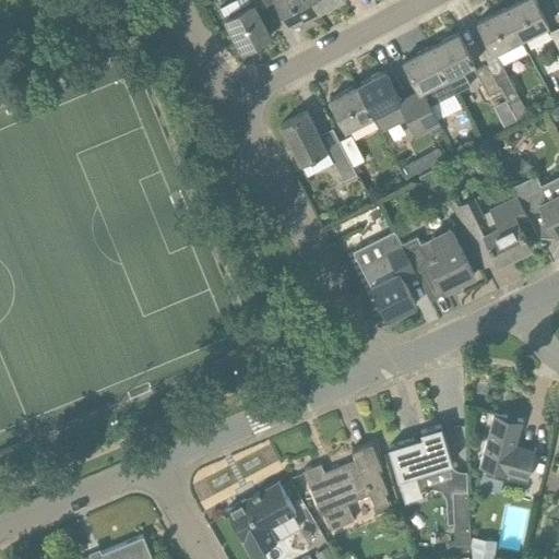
[(268,8),(265,3),(263,0),(259,0),(252,3),(250,0),(237,0),(221,9),(225,19),(242,50),(270,36),(258,13),(268,8)]
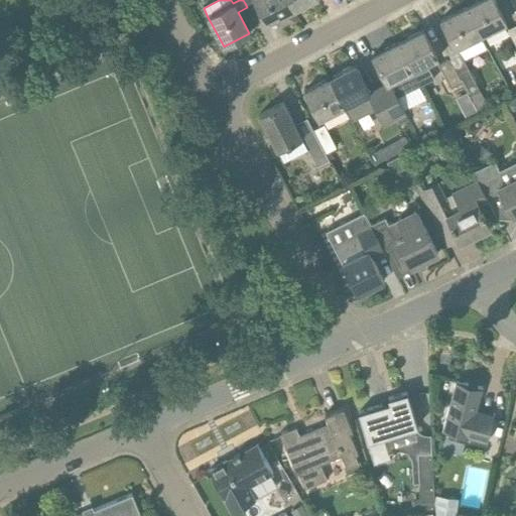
[(243,0),(245,3),(250,0),(253,0),(267,24),(292,11),(285,0),(243,0)]
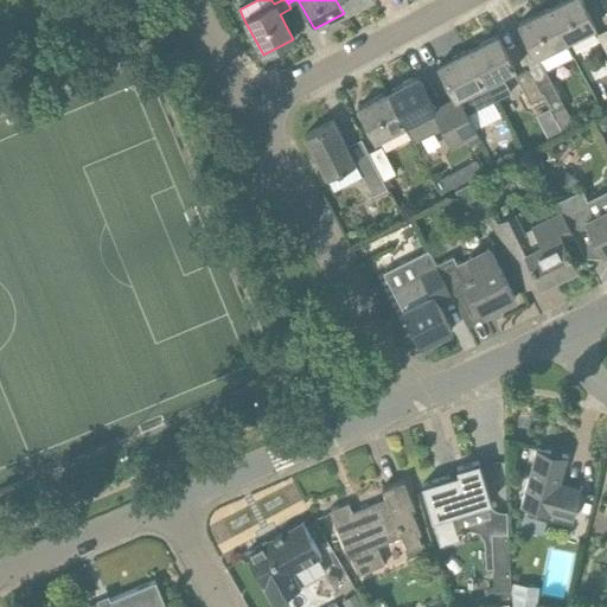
[(336,0),(344,13),(368,0),(336,0)]
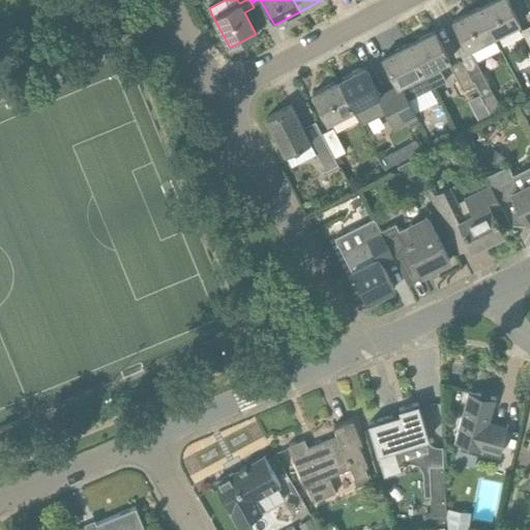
[(520,24),(506,0),(493,0),(478,8),(494,37),(520,24)]
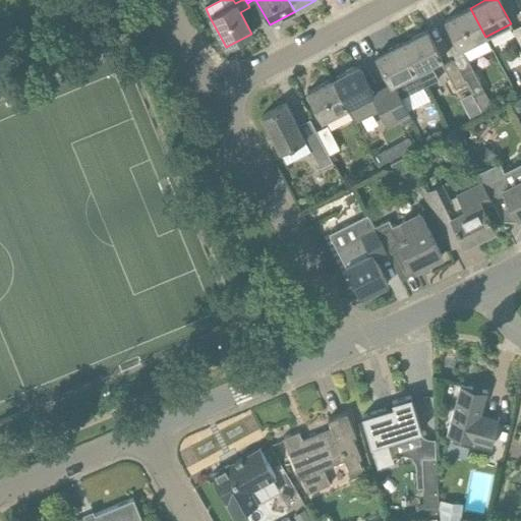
[(455,59),(466,82),(482,112),(493,107),(468,61),(491,49),(484,37),(485,37),(470,8),(445,20),(460,50),(461,50),(464,55),(455,59)]
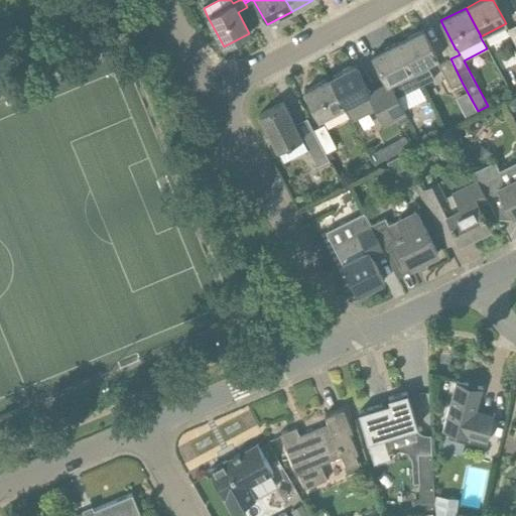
[(515,24),(507,29),(515,46),(515,24)]
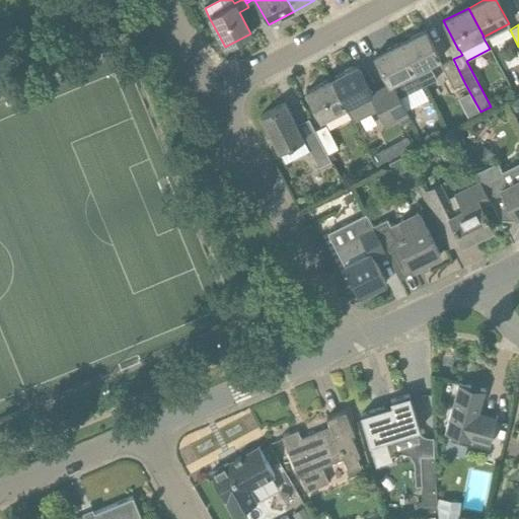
[(425,29),(399,44),(422,86),(436,79),(429,65),(440,60),(425,29)]
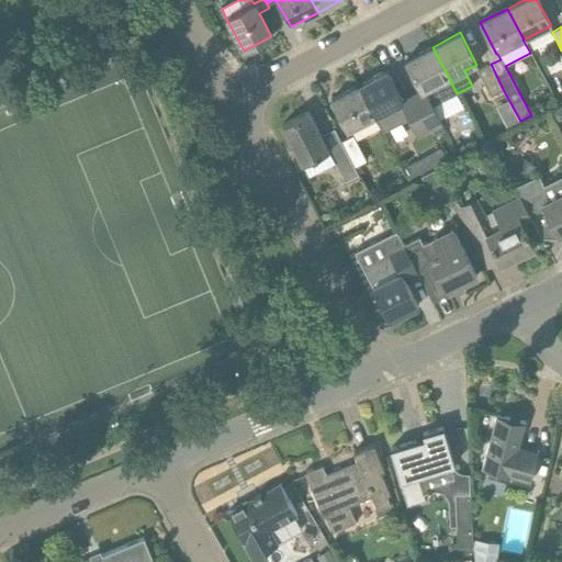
[(427,126),(440,120),(433,105),(457,93),(433,47),(405,62),(420,91),(412,96),(427,126)]
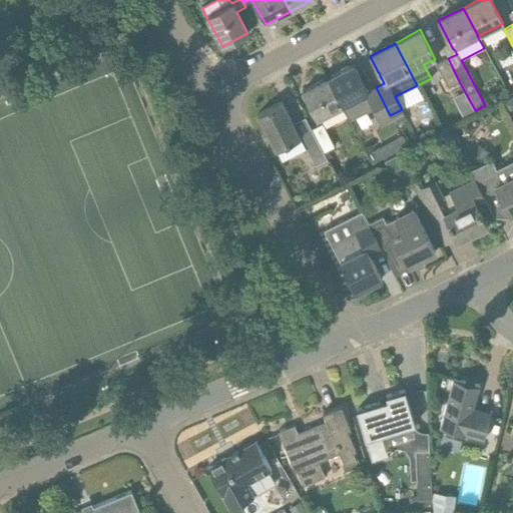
[(448,87),(459,81),(448,58),(437,64),(448,87)]
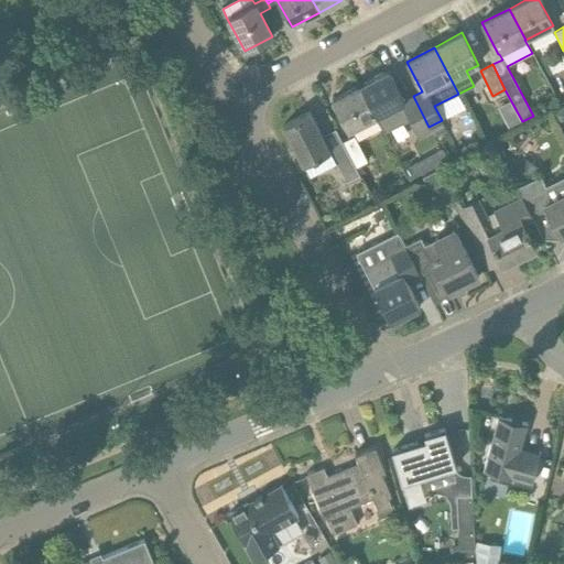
[(429,127),(413,96),(402,101),(388,72),(360,86),(376,117),(384,132),(409,119),(416,133),(429,127)]
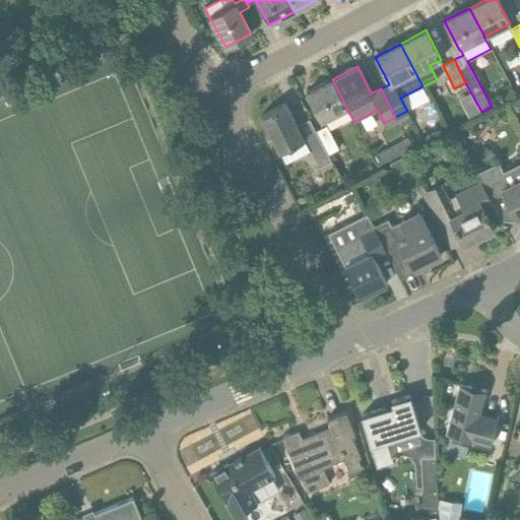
[(321,121),(346,108),(332,79),(307,92),(321,121)]
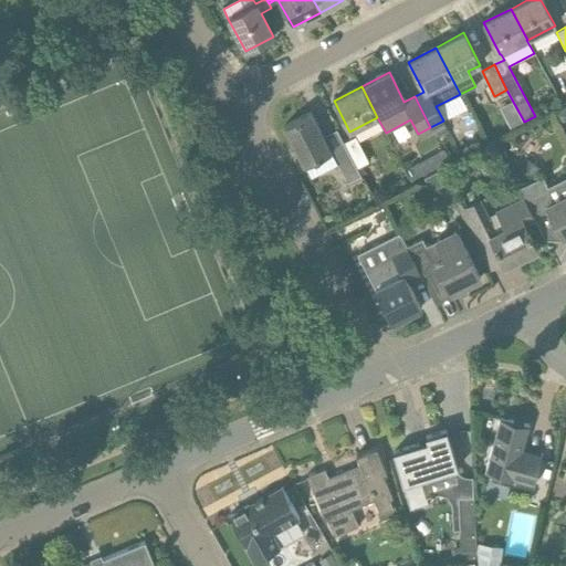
[(565,117),(565,111),(564,108),(554,113),(557,119),(564,123),(565,117)]
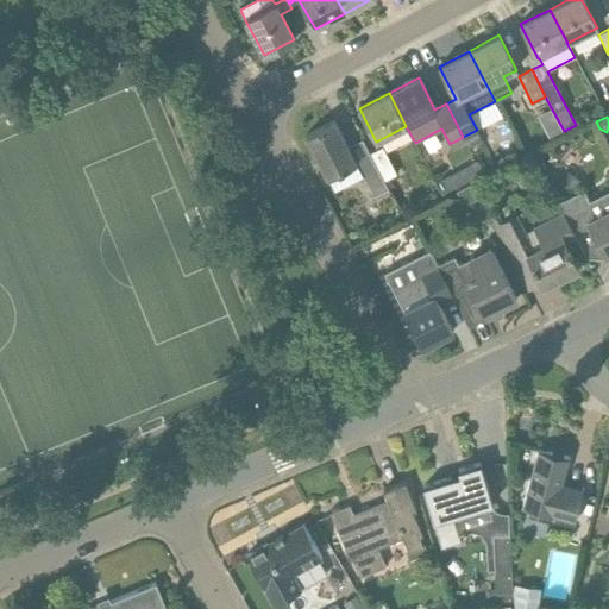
[(356,162),(334,121),(306,136),(327,179),(356,162)]
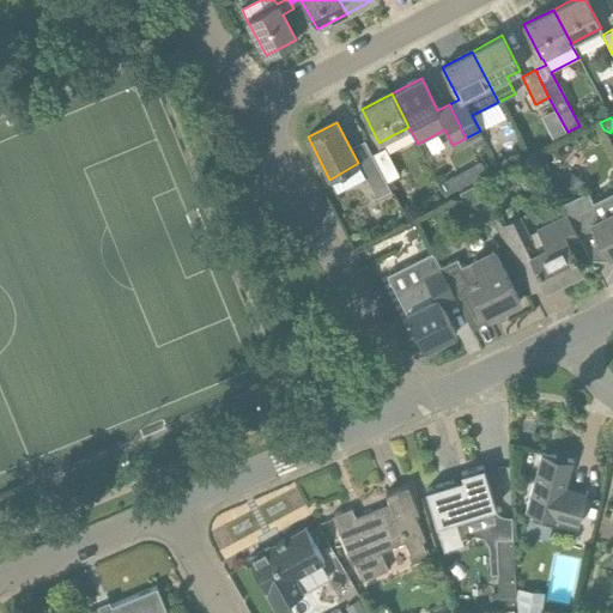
[(384,147),(371,155),(377,165),(386,182),(399,176),(384,147)]
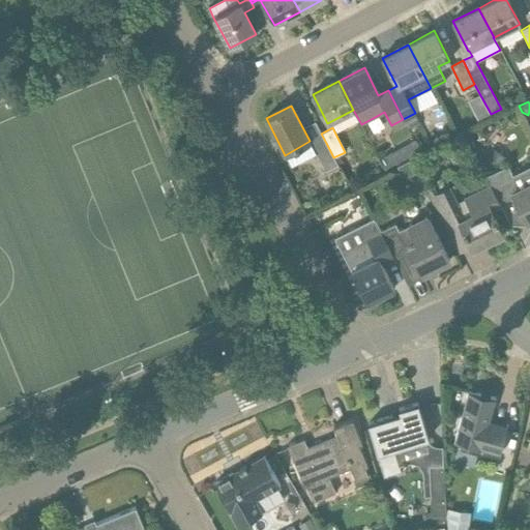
[(314,148),(316,152),(325,172),(337,166),(333,157),(326,143),(314,148)]
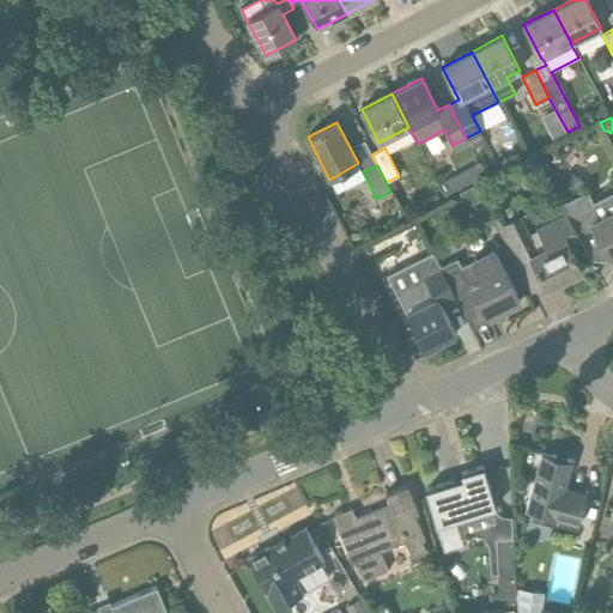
[(583,183),(569,173),(560,184),(575,194),(583,183)]
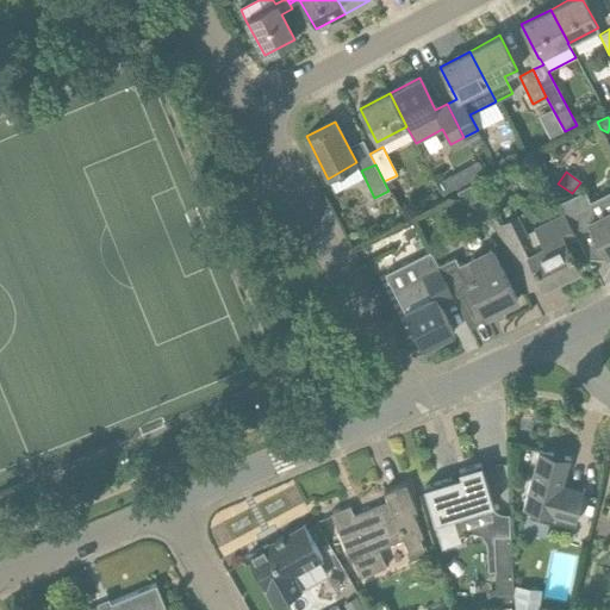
[(449,174),(436,181),(444,198),(458,191),(449,174)]
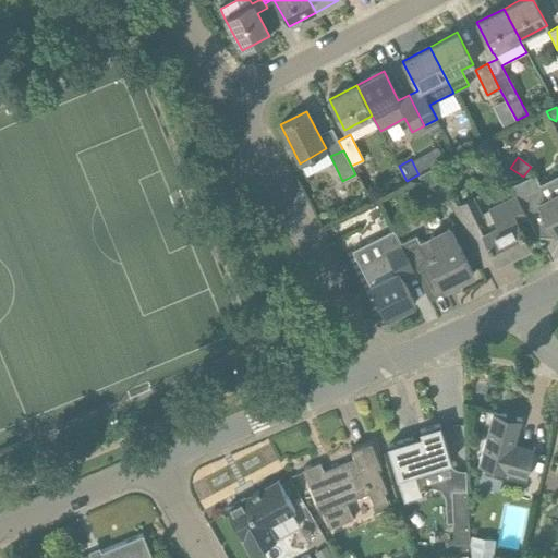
[(528,218),(542,210),(554,234),(557,232),(557,194),(547,201),(540,184),(534,174),(511,186),(517,195),(528,218)]
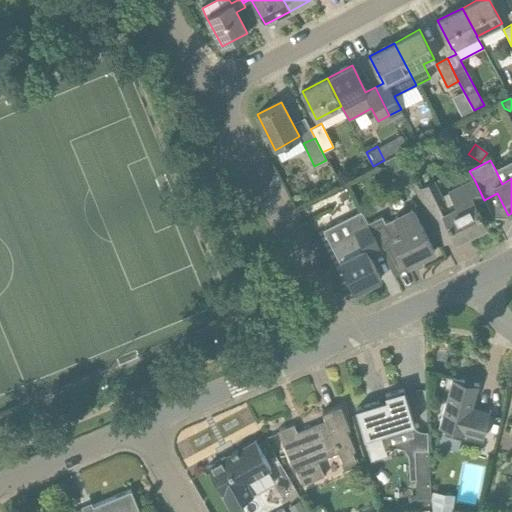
[(448,192),(456,208),(450,211),(434,180),(422,186),(418,178),(412,181),(424,204),(439,238),(451,232),(456,241),(486,226),(478,209),(476,210),(474,205),(484,200),(474,179),(448,192)]
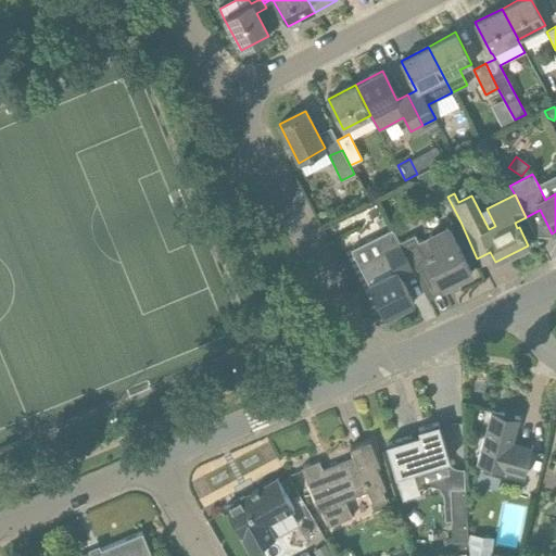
[(400,242),(415,273),(416,273),(429,299),(444,291),(443,288),(471,274),(449,227),(428,238),(428,237),(418,242),(415,235),(399,242),(399,243),(400,242)]
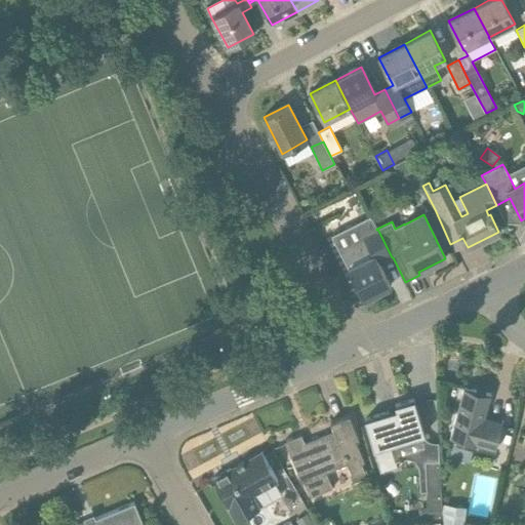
[(363,299),(391,286),(379,264),(392,257),(377,229),(376,230),(365,236),(367,239),(339,253),(363,299)]
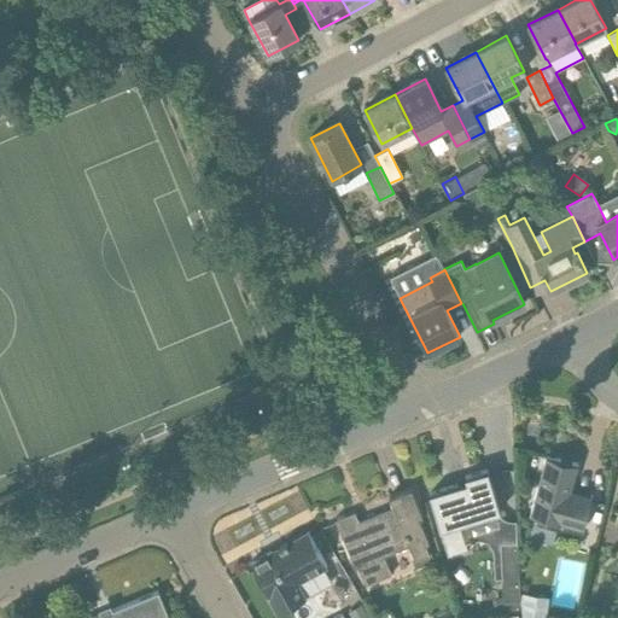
[(578,465),(546,456),(530,516),(582,530),(582,531),(584,531),(593,496),(592,496),(590,501),(570,495),(578,465)]
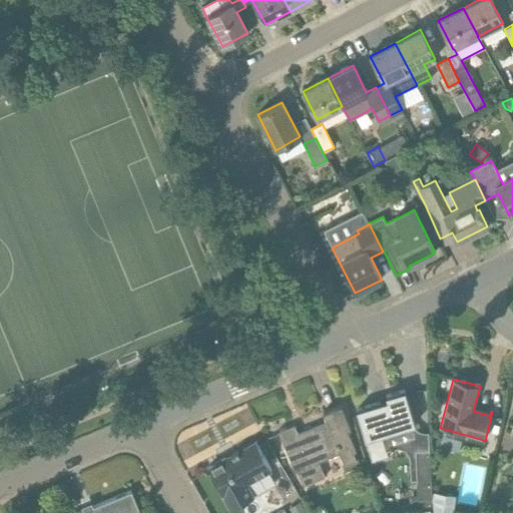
[(415,425),(404,391),(386,396),(387,401),(357,410),(370,455),(372,462),(388,458),(386,451),(391,450),(394,449),(393,445),(390,446),(388,439),(402,434),(401,429),(415,425)]
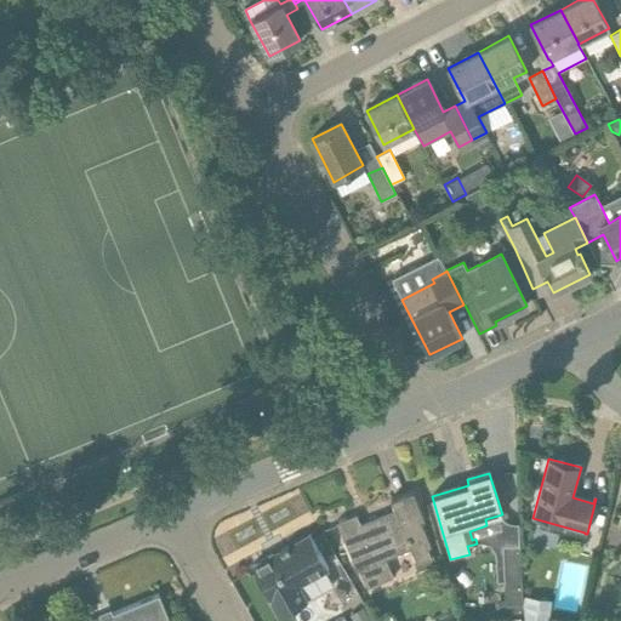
[(386,559),(411,550),(416,562),(431,556),(427,547),(431,546),(421,520),(423,520),(412,491),(391,500),(396,512),(360,525),(355,514),(336,523),(357,573),(360,571),(366,588),(393,577),(386,559)]
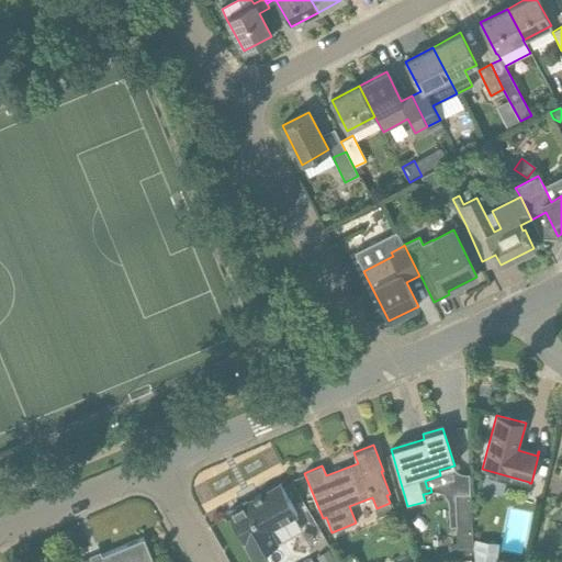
[(278,544),(269,530),(298,515),(283,489),(263,499),(260,494),(227,513),(245,542),(254,558),(278,544)]
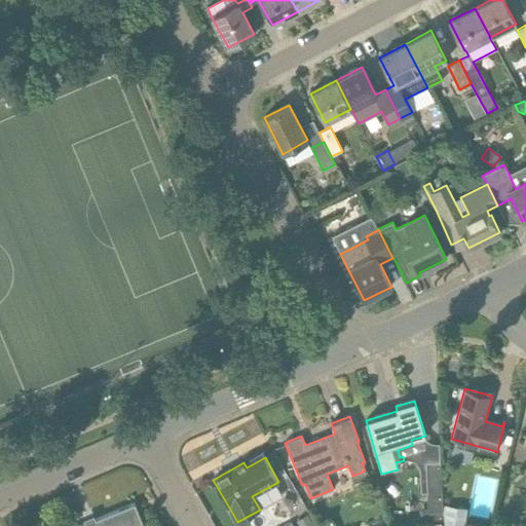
[(443,523),(441,488),(441,470),(440,461),(425,461),(427,524),(443,523)]
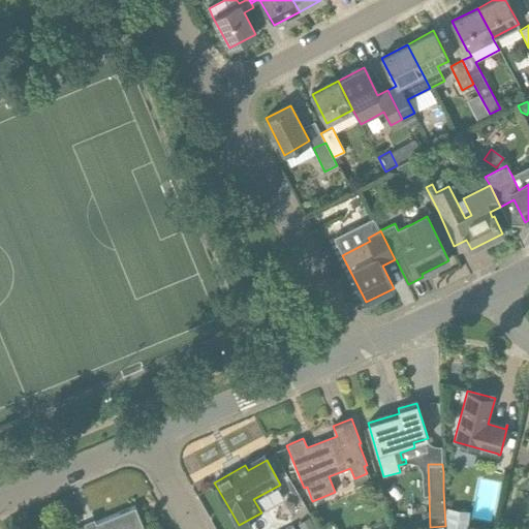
[(135,506),(81,528),(143,528),(144,528),(135,506)]
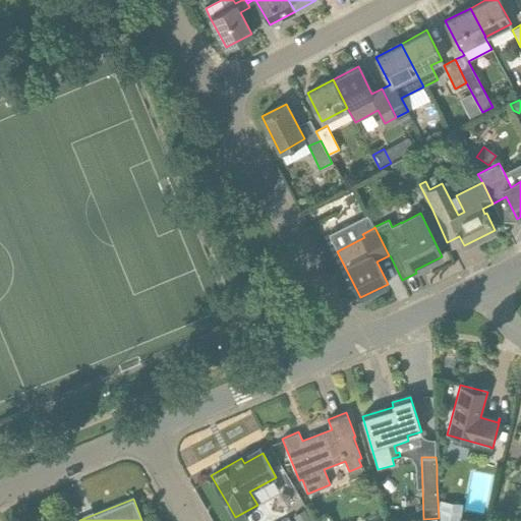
[(438,508),(439,518),(438,520),(459,520),(462,505),(440,502),(438,508)]
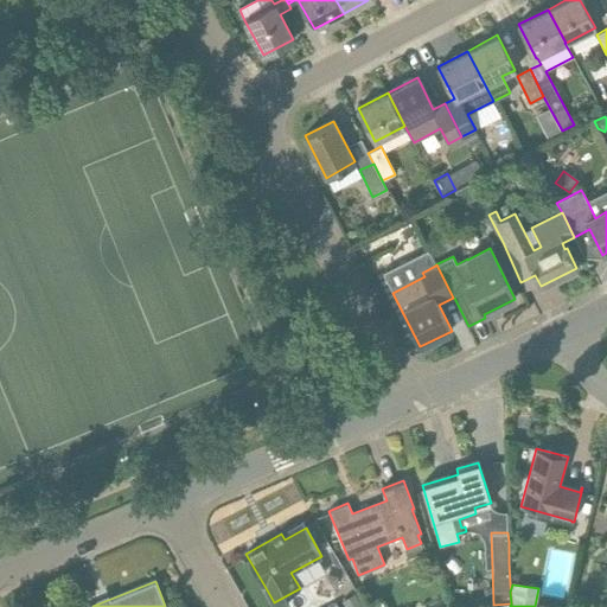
[(343,606),(359,606),(355,595),(342,602),(343,606)]
